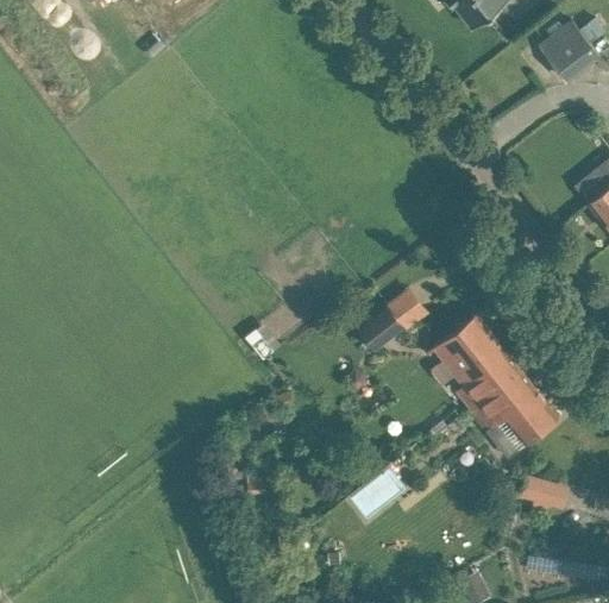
[(444,0),(450,0),(473,29),(472,30),(473,31),(501,8),(494,0),(444,0)]
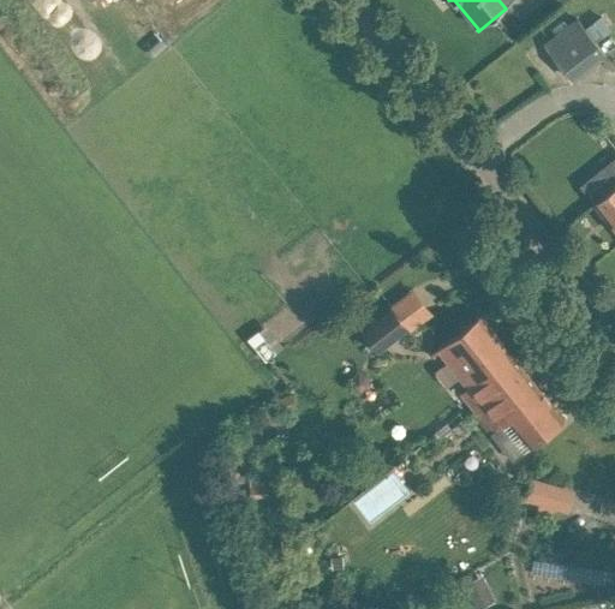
[(132,35),(124,24),(108,36),(118,47),(132,35)]
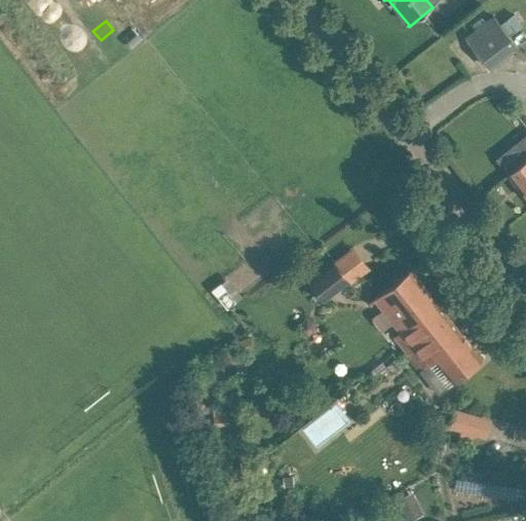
[(500,31),(509,43),(522,33),(514,21),(499,30),(500,31)]
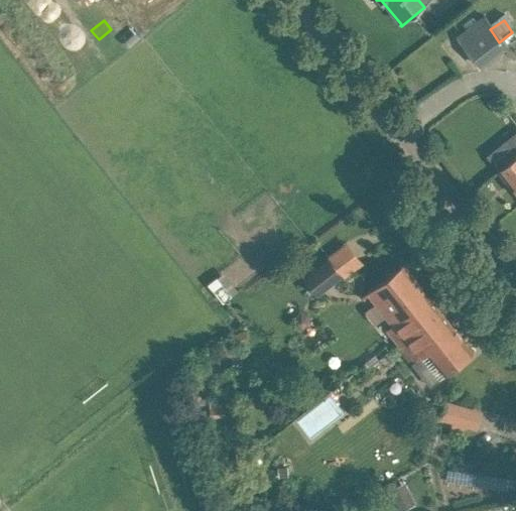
[(482,70),(505,51),(486,22),(461,42),(482,70)]
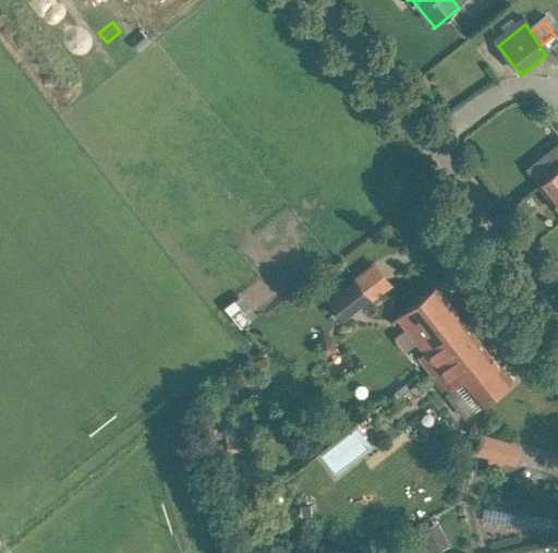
[(535,109),(528,115),(538,129),(546,122),(535,109)]
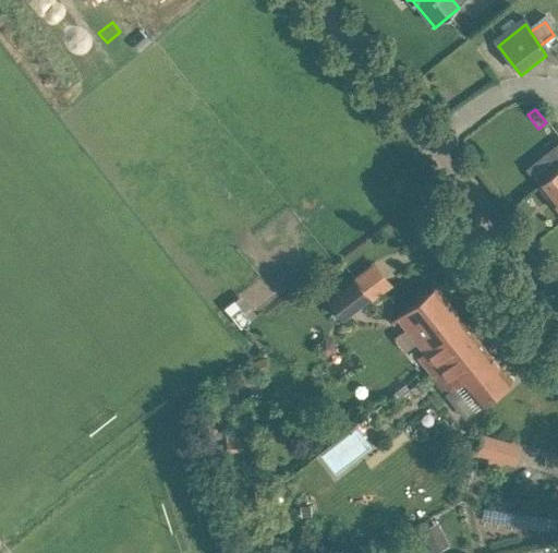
[(557,212),(557,172),(538,189),(557,212)]
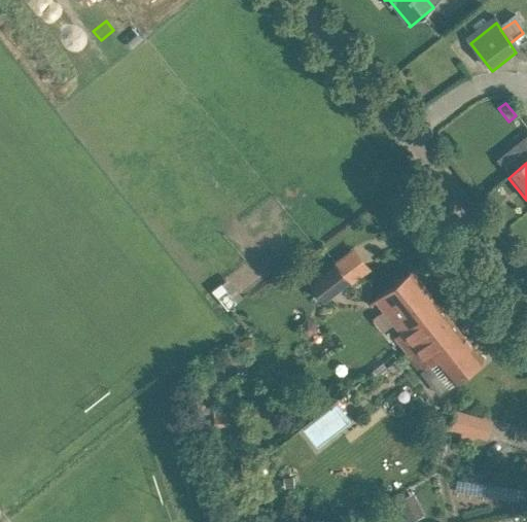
[(323,306),(350,287),(336,267),(309,285),(323,306)]
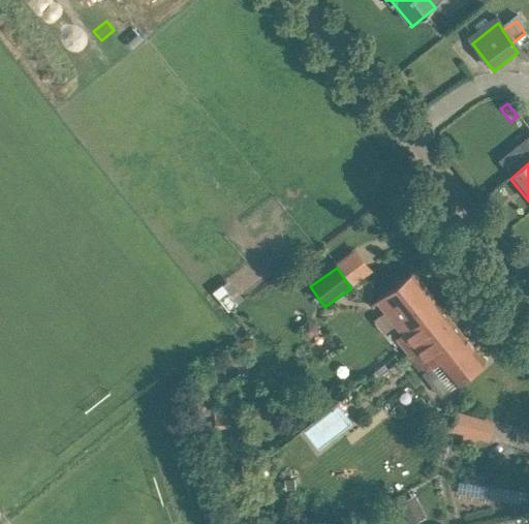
[(397,342),(407,356),(424,343),(425,344),(452,322),(413,274),(397,287),(375,305),(385,317),(396,331),(402,338),(397,342)]
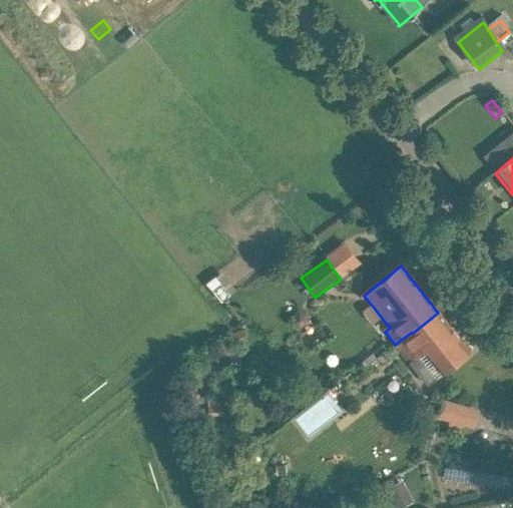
[(222,306),(231,298),(237,293),(221,274),(206,286),(222,306)]
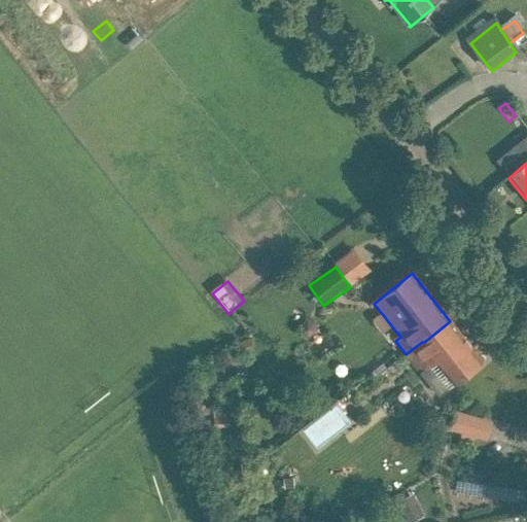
[(484,363),(450,321),(423,343),(422,342),(406,354),(422,375),(441,398),(455,386),(468,376),(484,363)]
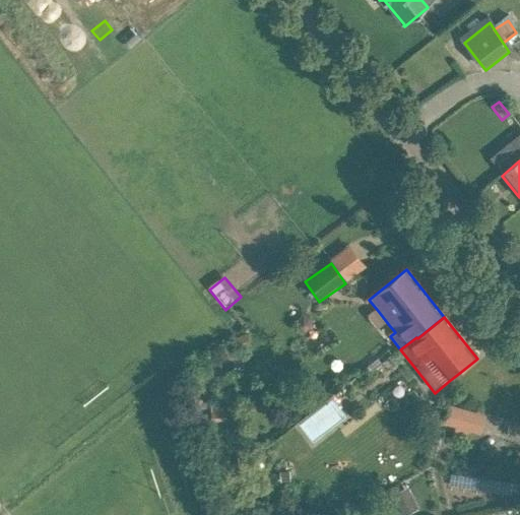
[(449,404),(442,430),(466,437),(468,431),(480,434),(485,415),(449,404)]
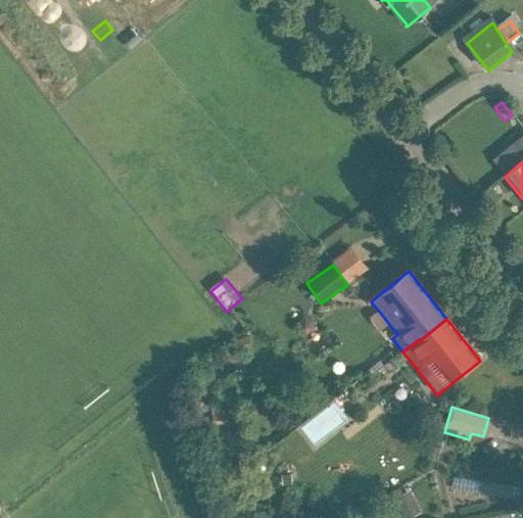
[(227,417),(212,417),(212,429),(228,428),(227,417)]
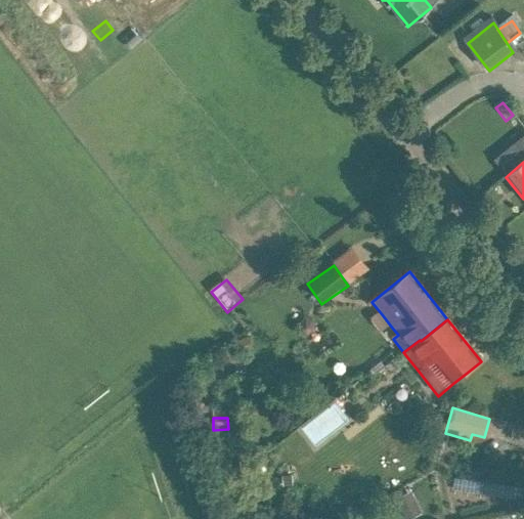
[(284,480),(285,489),(293,488),(292,479),(284,480)]
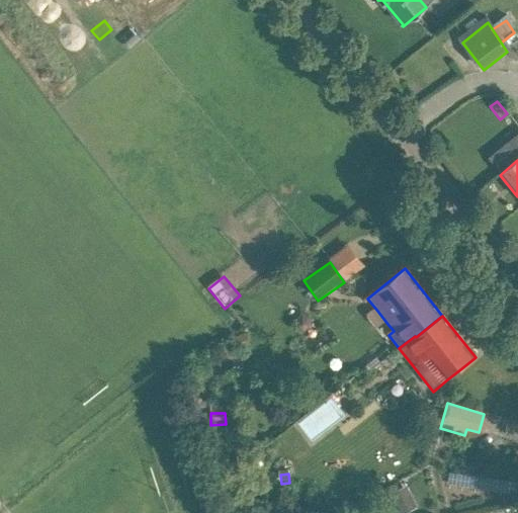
[(407,490),(392,498),(399,512),(411,512),(417,509),(407,490)]
